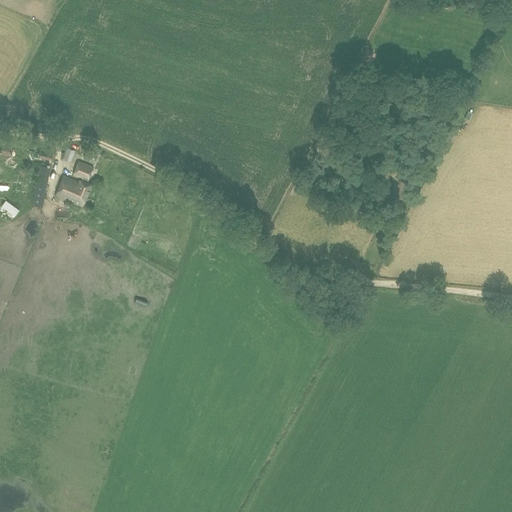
[(78,151),(65,147),(61,158),(72,162),(74,156),(75,157),(78,151)]
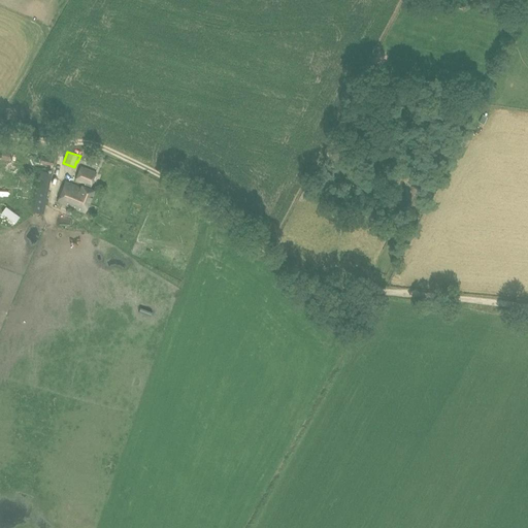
[(55,159),(42,156),(40,163),(53,165),(55,159)]
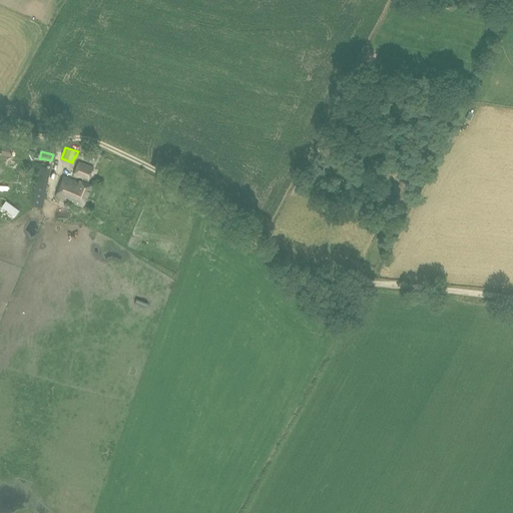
[(93,166),(78,161),(73,175),(80,178),(80,176),(88,179),(93,166)]
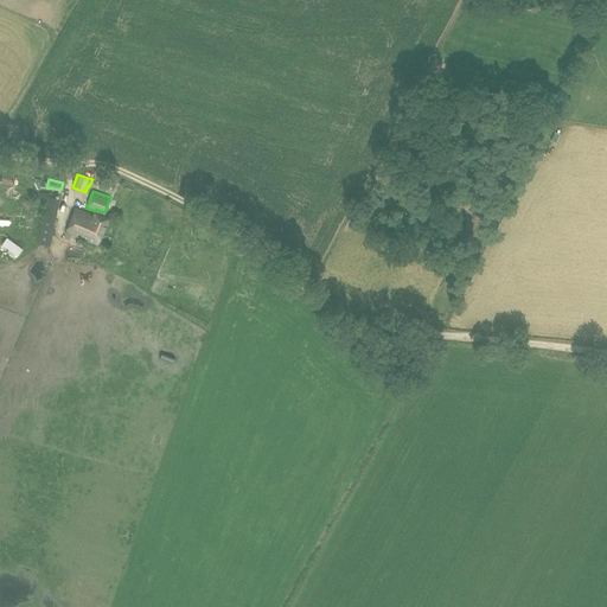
[(59,199),(46,197),(37,243),(50,246),(59,199)]
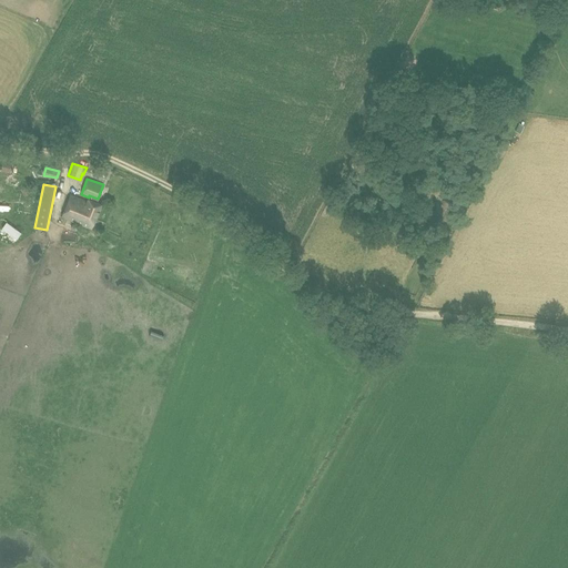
[(102,205),(89,200),(88,202),(71,195),(62,216),(92,229),(102,205)]
